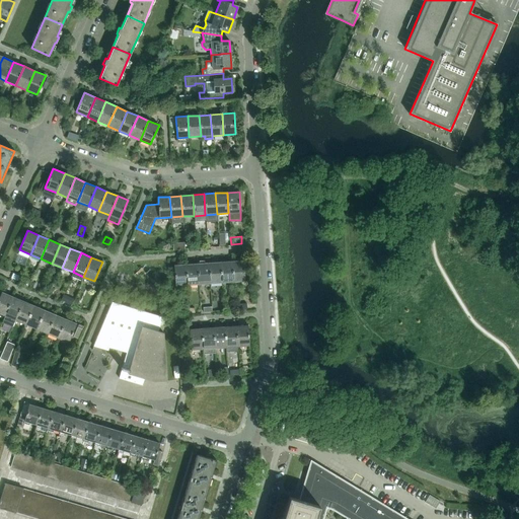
[(245,281),(243,260),(231,261),(232,282),(245,281)]
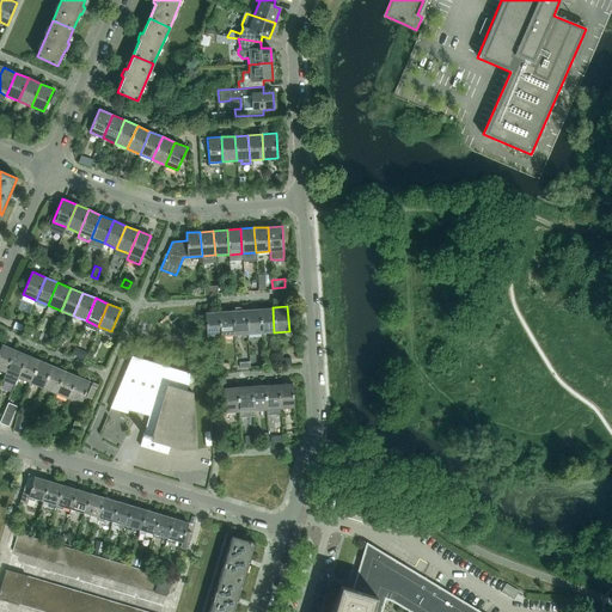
[(274,332),(273,307),(259,308),(261,334),(274,332)]
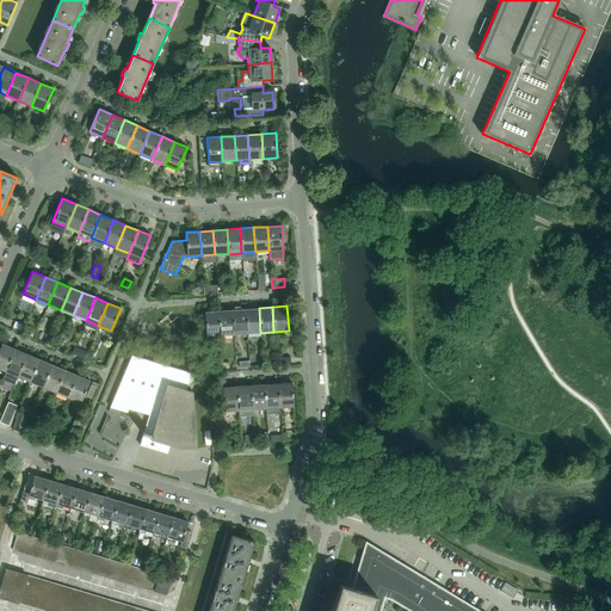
[(260,333),(259,308),(245,309),(247,334),(260,333)]
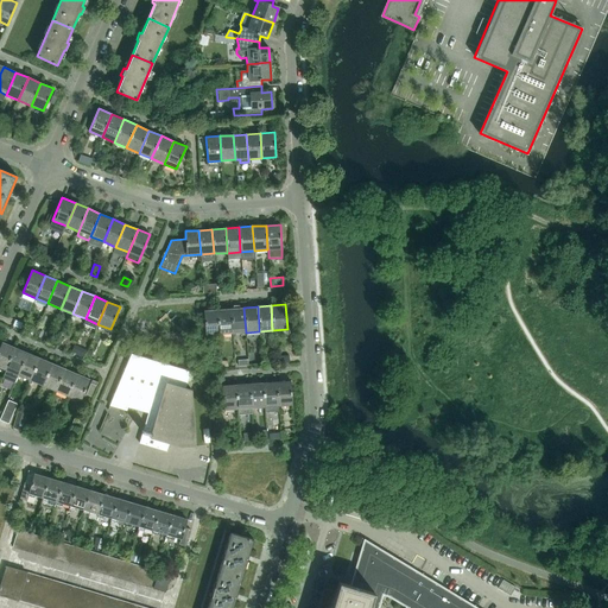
[(246,333),(244,308),(230,309),(232,334),(246,333)]
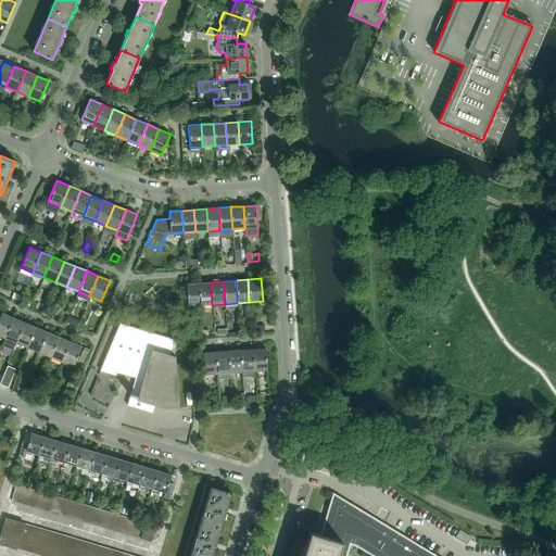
[(212,305),(211,282),(199,283),(200,305),(212,305)]
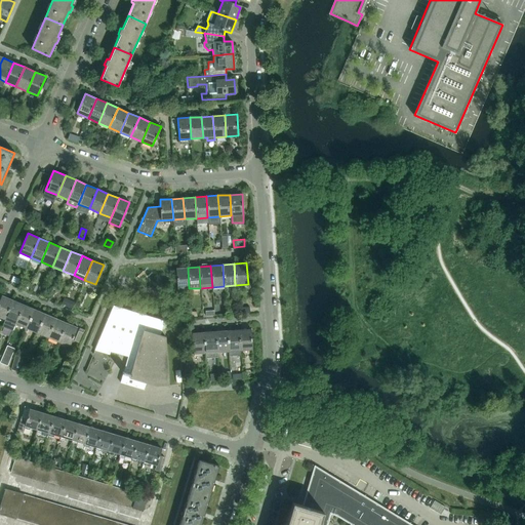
[(189,288),(188,268),(175,268),(177,289),(189,288)]
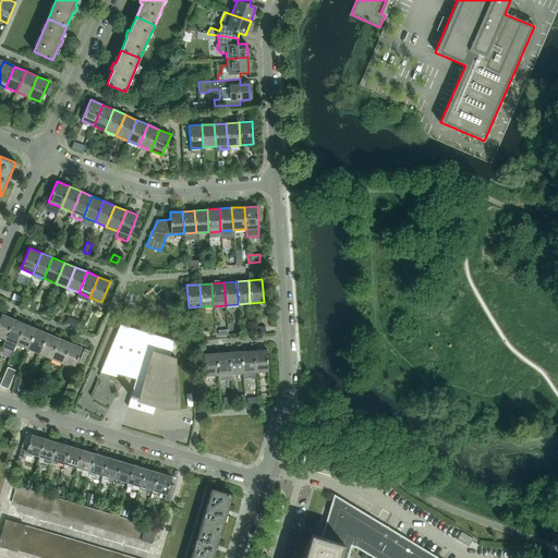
[(14,293),(12,299),(19,302),(21,296),(14,293)]
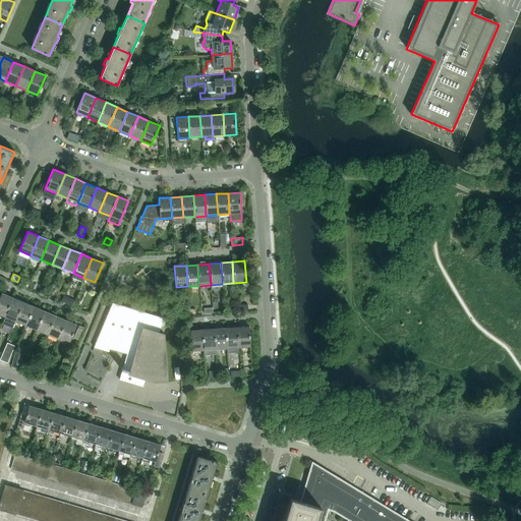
[(0,296),(0,314),(4,317),(12,297),(1,293),(0,296)]
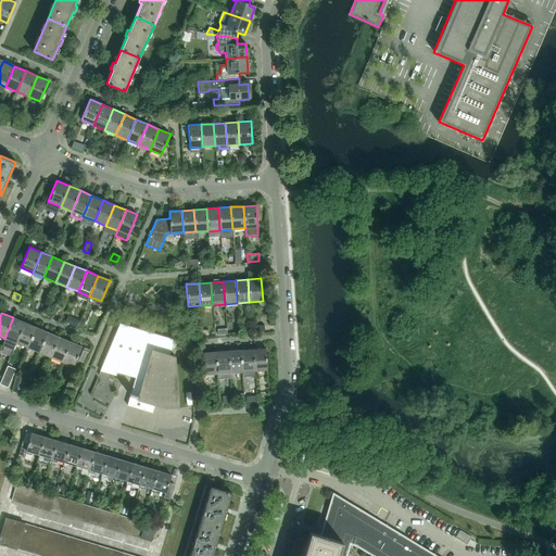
[(4,339),(16,343),(25,323),(13,317),(4,339)]
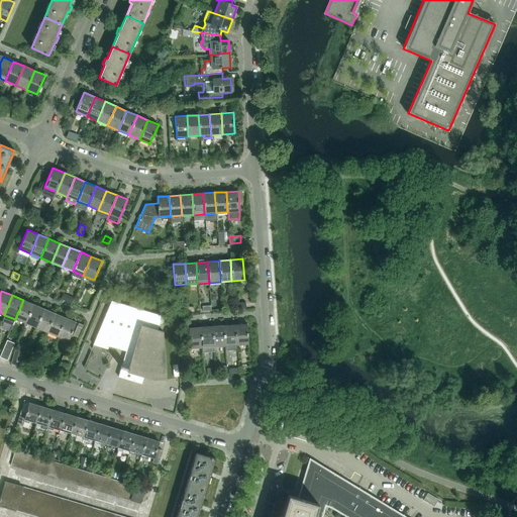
[(25,323),(33,304),(23,300),(15,319),(25,323)]
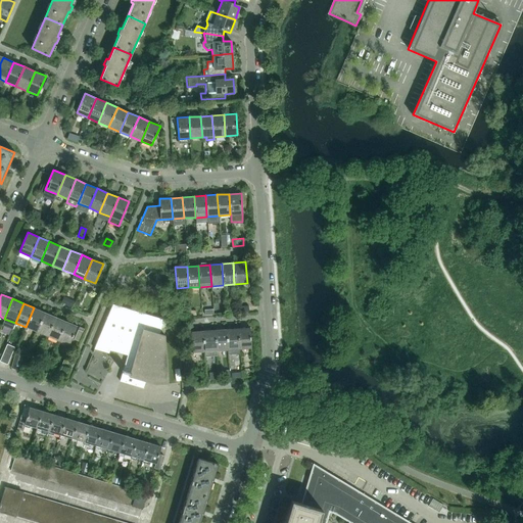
[(159,333),(163,320),(112,304),(94,348),(108,352),(109,349),(117,352),(121,344),(130,346),(120,381),(143,388),(145,381),(154,384),(169,383),(164,335),(159,333)]
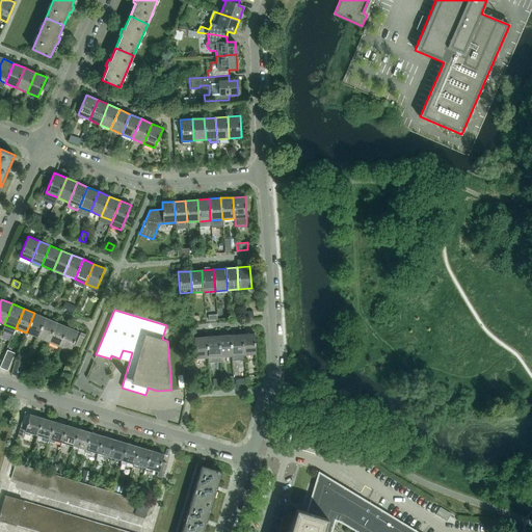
[(26,333),(37,338),(46,318),(34,313),(26,333)]
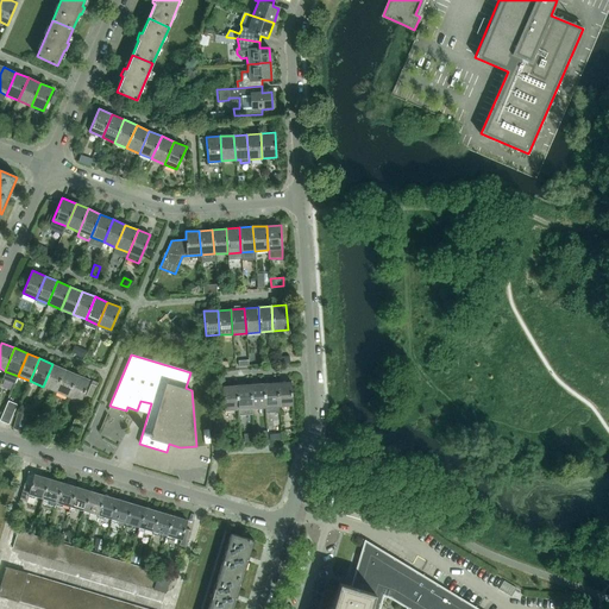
[(43,387),(55,391),(64,369),(52,364),(43,387)]
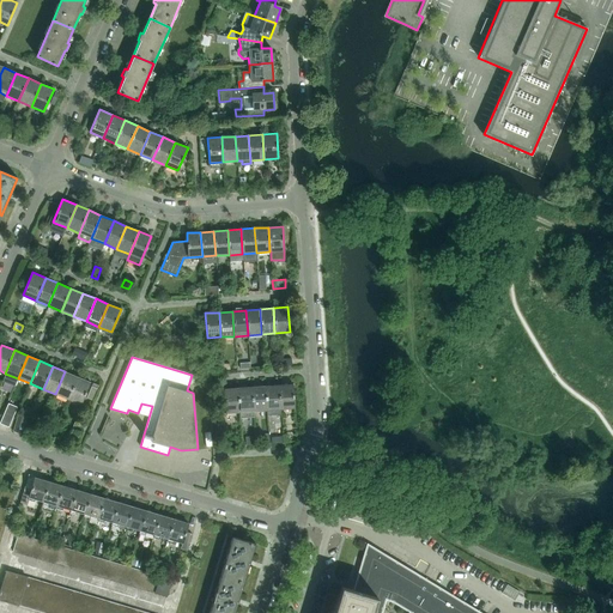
[(55,394),(68,400),(78,376),(65,371),(55,394)]
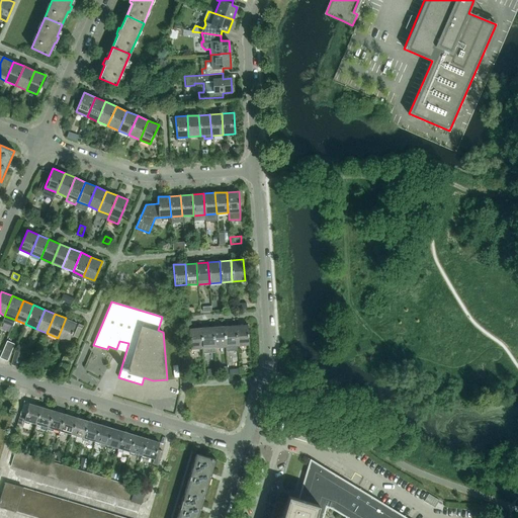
[(76,323),(66,318),(58,338),(68,342),(76,323)]
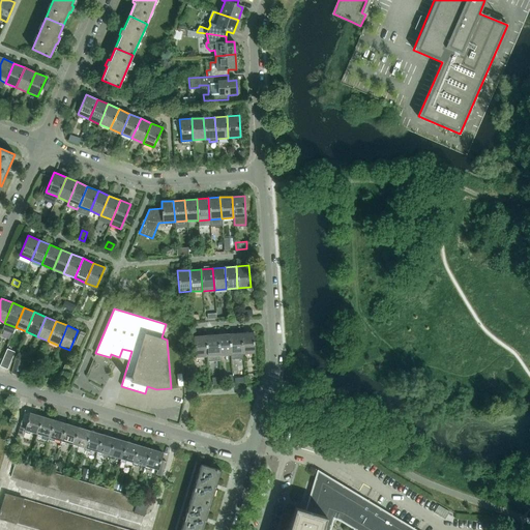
[(255,353),(253,331),(240,332),(241,354),(255,353)]
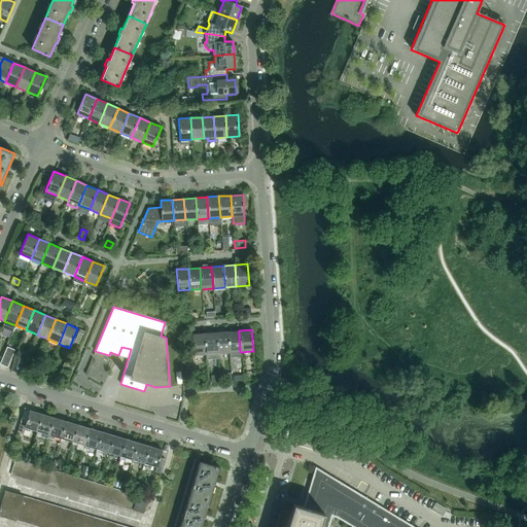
[(229,353),(240,352),(239,330),(227,331),(229,353)]
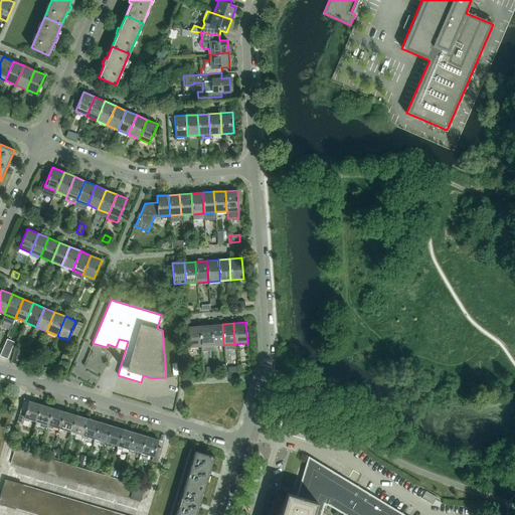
[(212,346),(223,345),(222,324),(211,325),(212,346)]
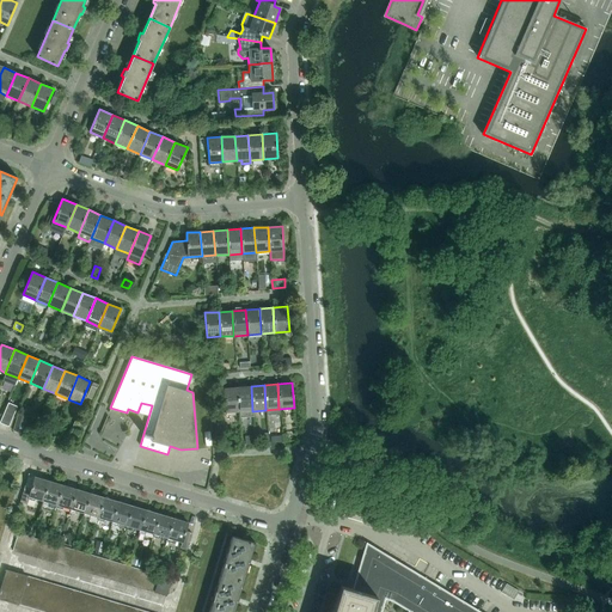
[(239,411),(252,411),(251,386),(237,387),(239,411)]
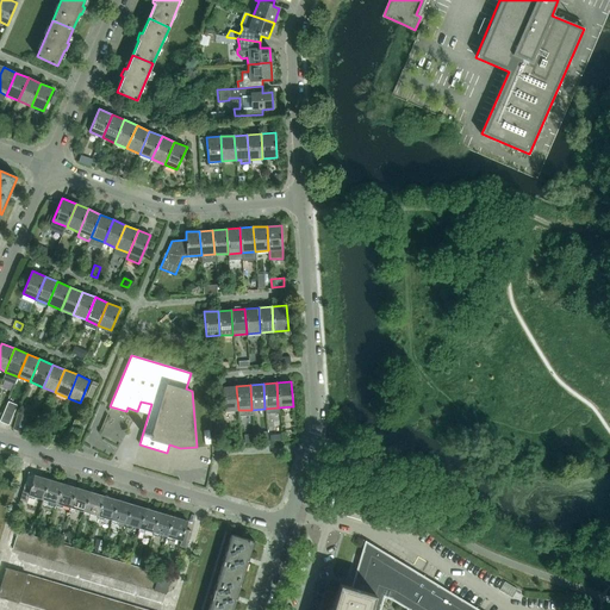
[(238,410),(236,386),(223,386),(224,411),(238,410)]
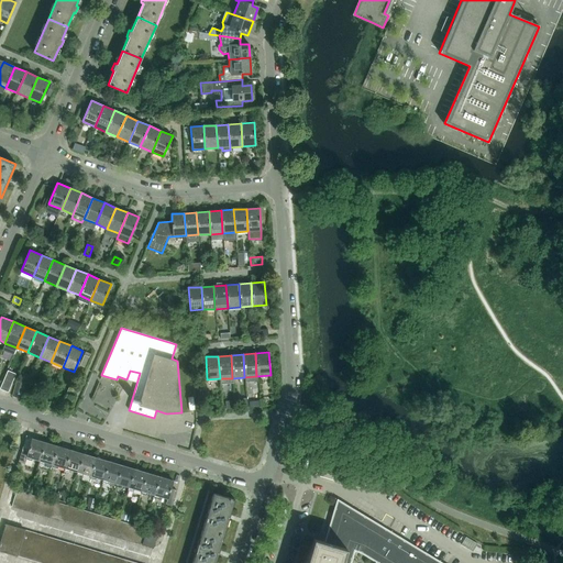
[(0,388),(8,392),(13,379),(15,374),(8,371),(6,376),(0,388)]
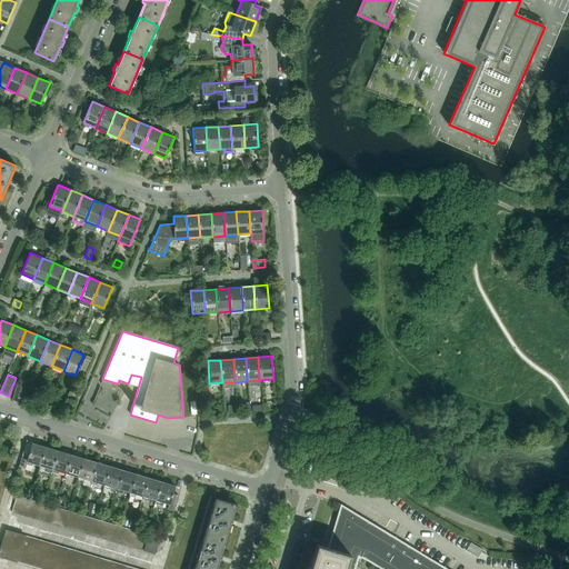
[(25,388),(17,386),(12,401),(20,403),(25,388)]
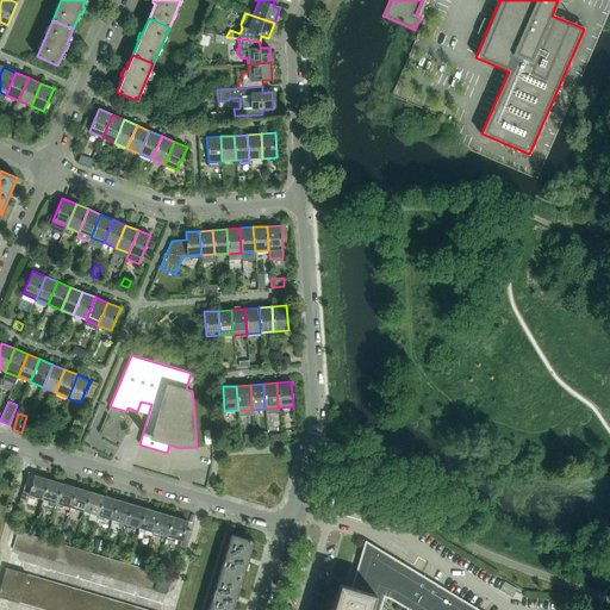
[(31,487),(24,485),(20,500),(33,504),(35,499),(33,499),(35,496),(42,498),(48,479),(35,475),(31,487)]
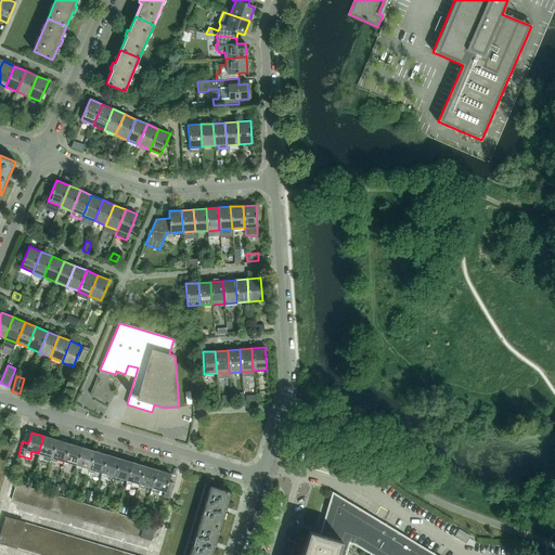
[(55,439),(43,436),(38,453),(36,460),(49,464),(50,460),(55,439)]
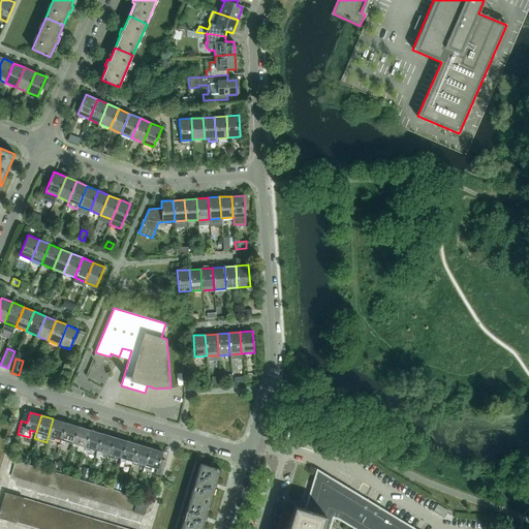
[(54,437),(60,439),(65,423),(53,418),(48,438),(53,440),(54,437)]
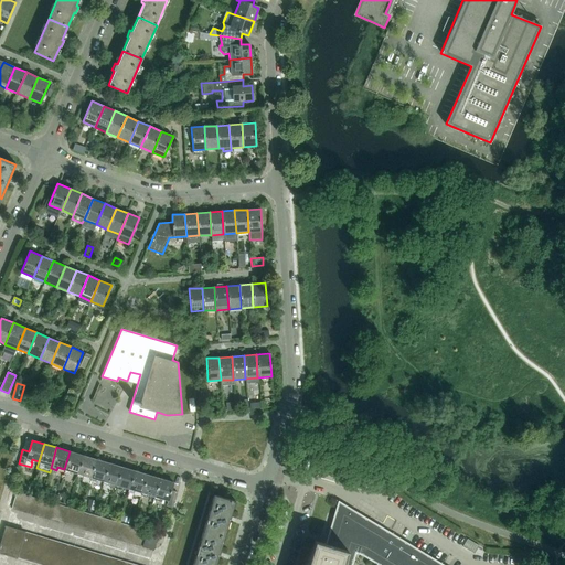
[(83,455),(70,451),(64,469),(64,471),(70,473),(71,471),(77,472),(83,455)]
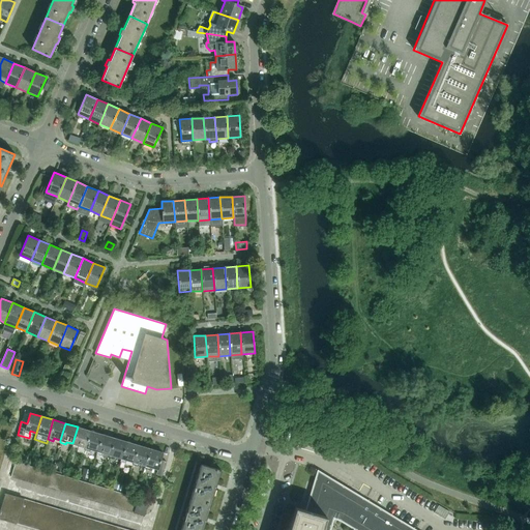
[(78,445),(85,447),(89,431),(78,427),(72,443),(71,446),(78,447),(78,445)]
